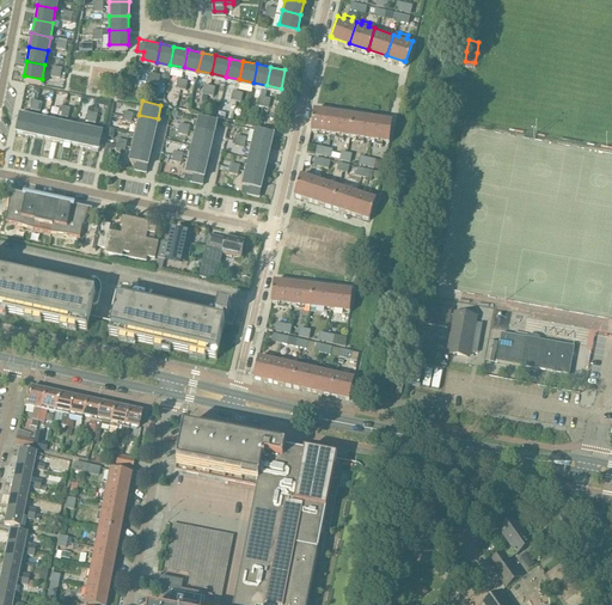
[(331,129),(334,108),(314,105),(311,127),(331,129)]
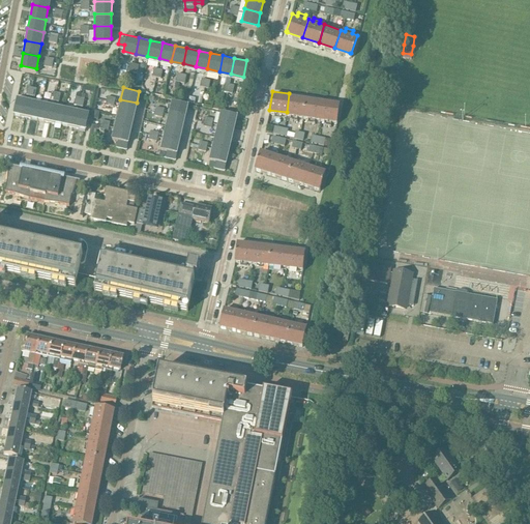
[(289,93),(287,112),(291,113),(291,116),(298,117),(298,114),(303,114),(305,95),(289,93)]
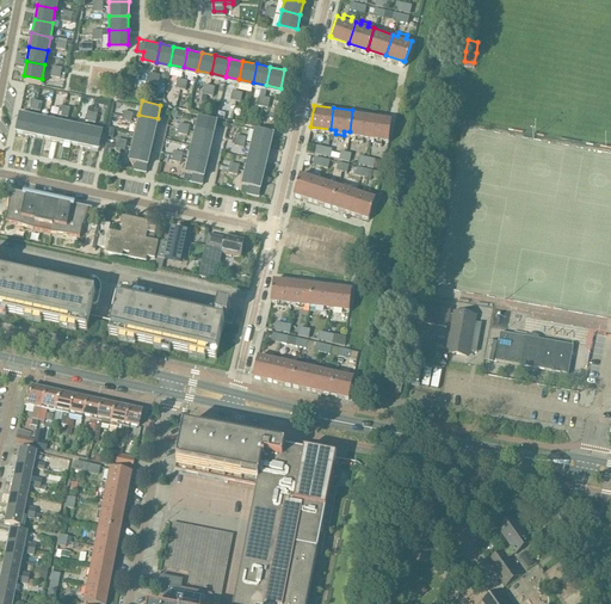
[(16,127),(30,130),(34,111),(19,109),(16,127)]
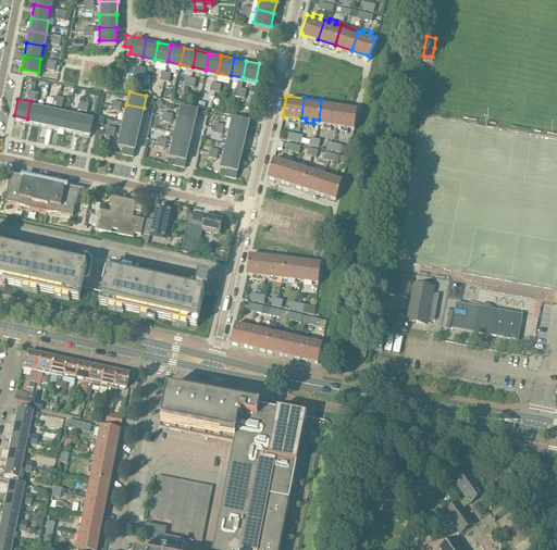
[(321,100),(319,120),(324,121),(324,124),(331,125),(332,122),(336,123),(339,103),(321,100)]
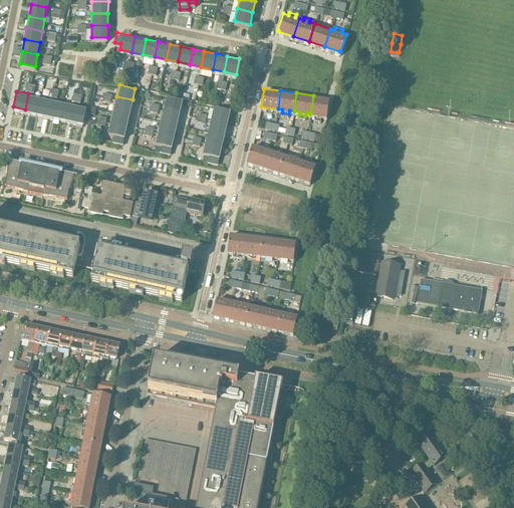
[(25,109),(36,111),(40,96),(28,93),(25,109)]
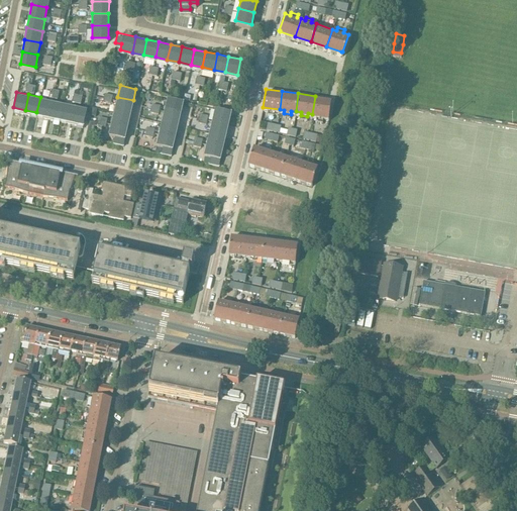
[(165,107),(181,111),(184,99),(168,95),(165,107)]
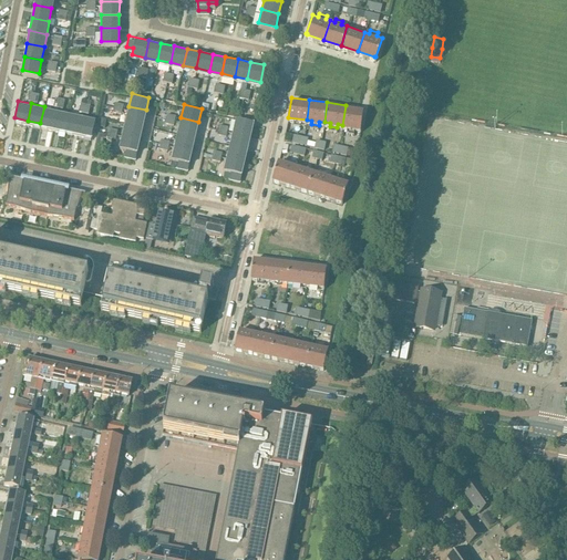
[(346,105),(342,125),(348,125),(347,128),(354,130),(354,126),(361,127),(363,107),(362,107),(346,105)]
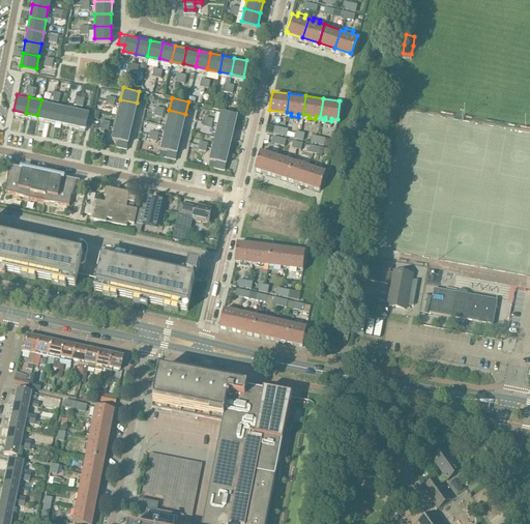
[(50,118),(53,102),(41,99),(37,115),(50,118)]
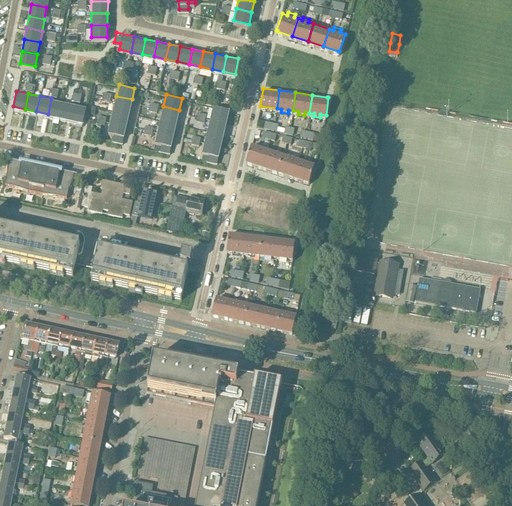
[(129,111),(132,99),(116,96),(113,107),(129,111)]
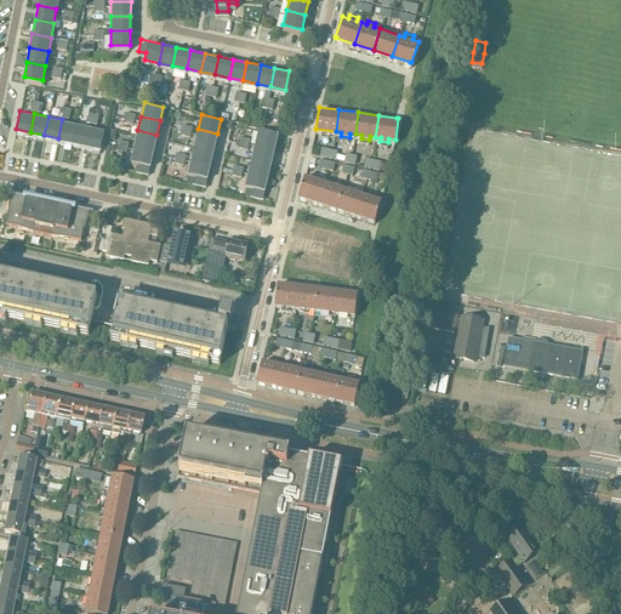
[(72,141),(77,123),(62,119),(58,138),(72,141)]
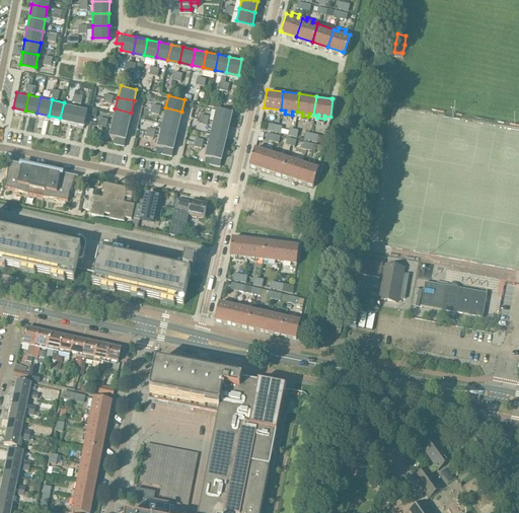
[(72,121),(75,104),(64,102),(60,118),(72,121)]
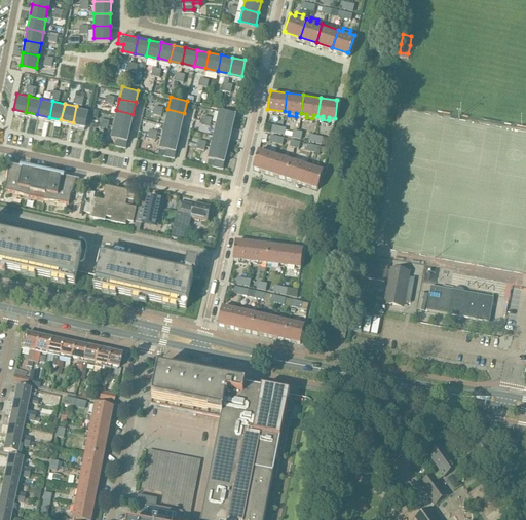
[(88,109),(76,106),(73,122),(85,124),(88,109)]
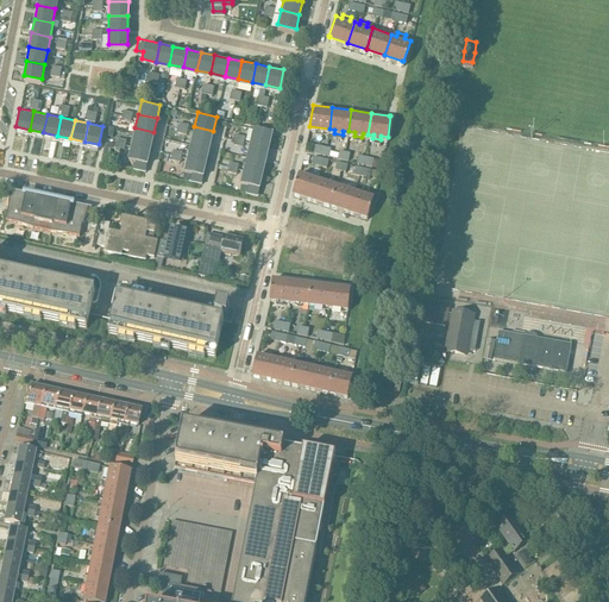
[(250,138),(269,143),(272,129),(253,124),(250,138)]
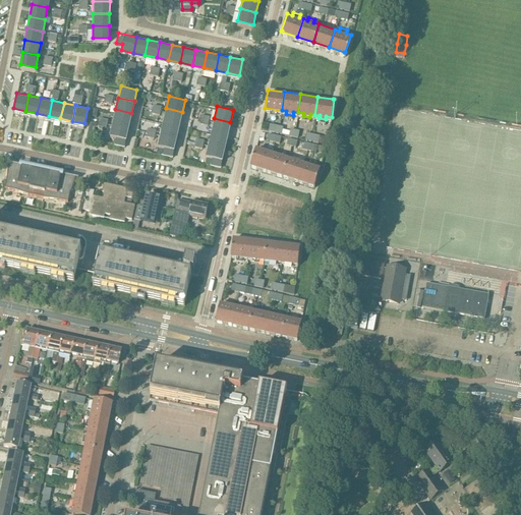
[(179,123),(182,112),(166,108),(163,119),(179,123)]
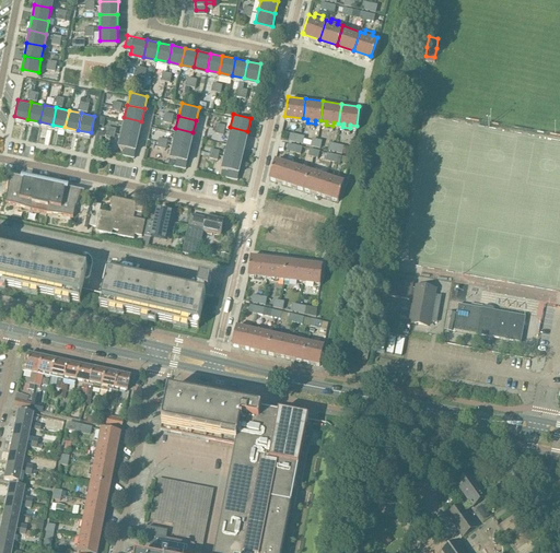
[(138,134),(141,121),(124,117),(120,130),(138,134)]
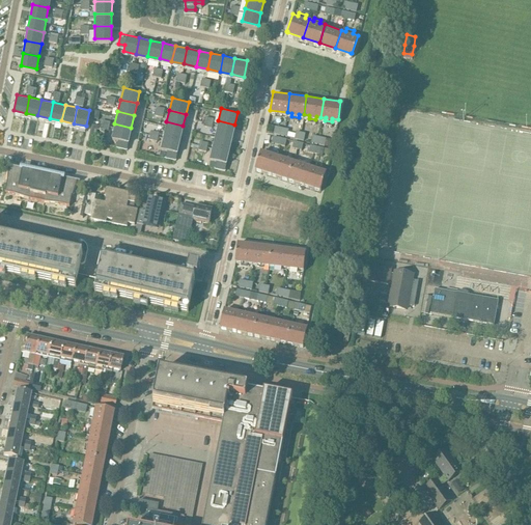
[(231,136),(234,125),(218,120),(216,133),(231,136)]
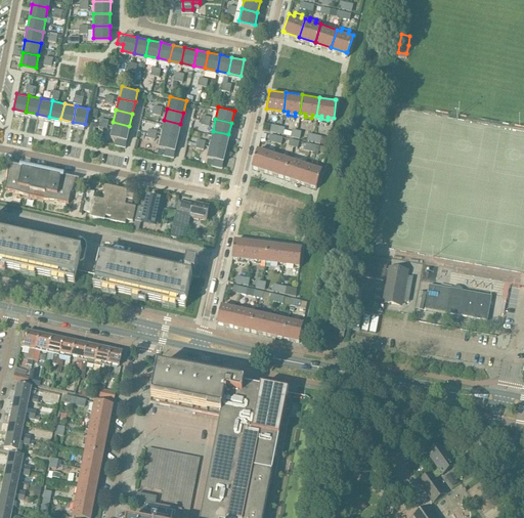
[(177,136),(180,124),(164,120),(162,132),(177,136)]
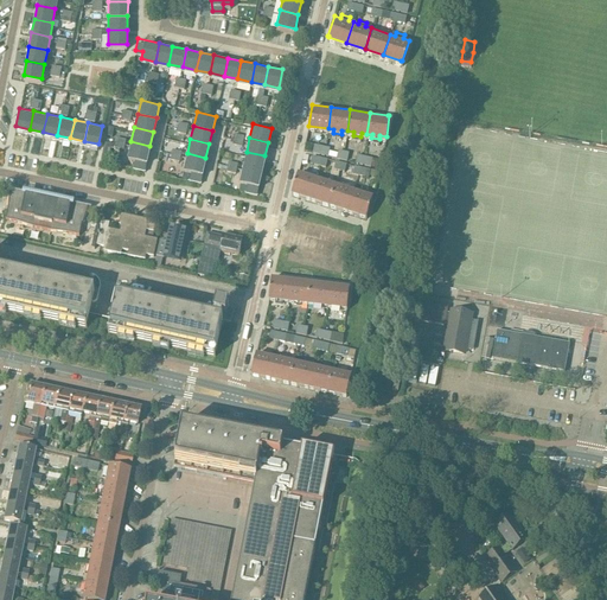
[(145,166),(149,146),(131,141),(128,155),(135,157),(134,164),(145,166)]
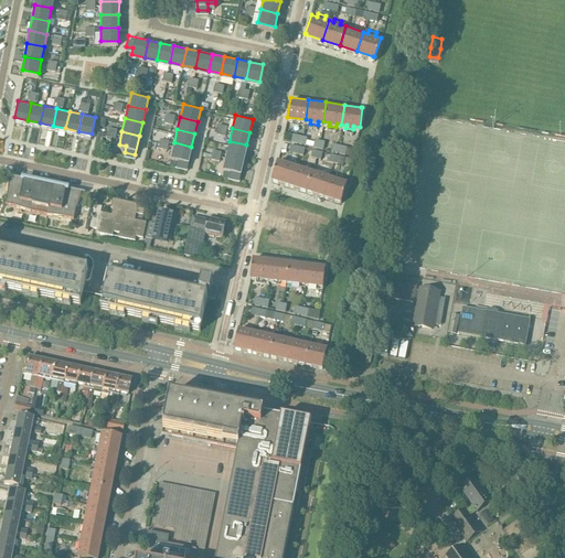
[(244,158),(246,145),(230,141),(226,153),(244,158)]
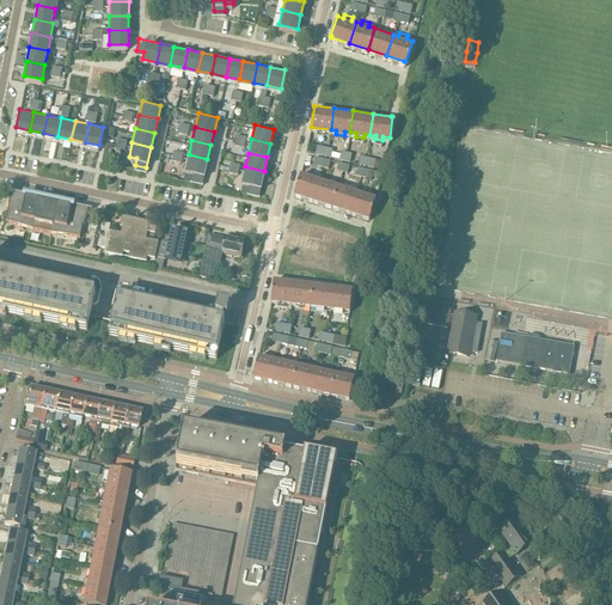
[(202,179),(207,159),(189,154),(185,169),(193,170),(191,177),(202,179)]
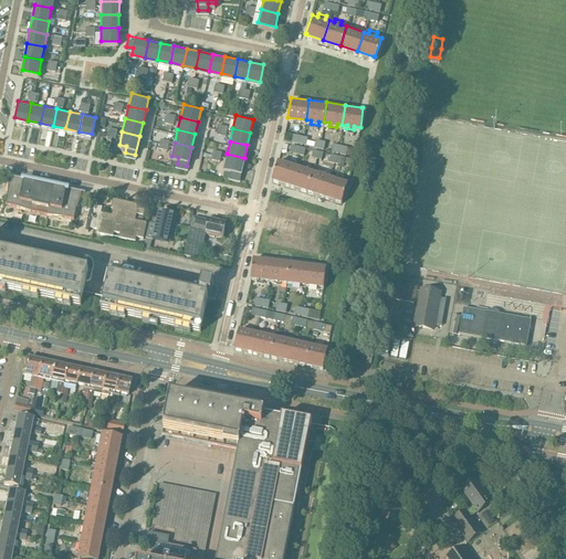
[(244,158),(227,154),(223,167),(231,169),(229,175),(240,177),(244,158)]
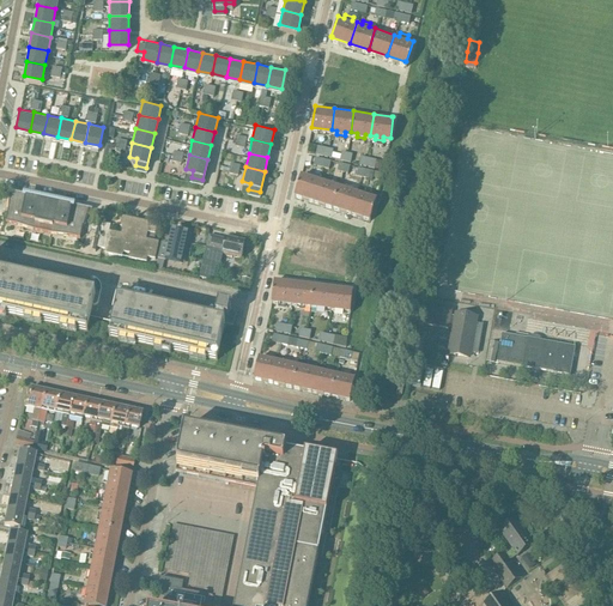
[(314,198),(320,177),(301,170),(295,192),(296,192),(314,198)]
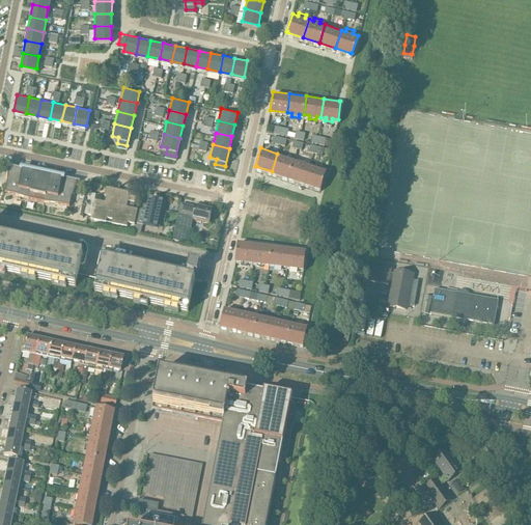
[(277,154),(272,171),(287,176),(294,159),(288,157),(289,154),(282,152),(281,155),(277,154)]
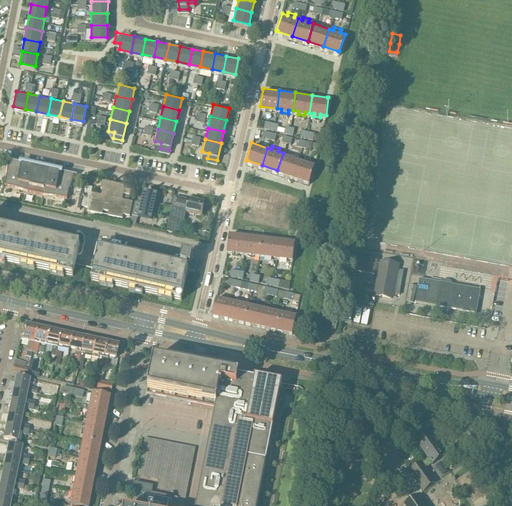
[(299,158),(283,153),(277,170),(293,175),(299,158)]
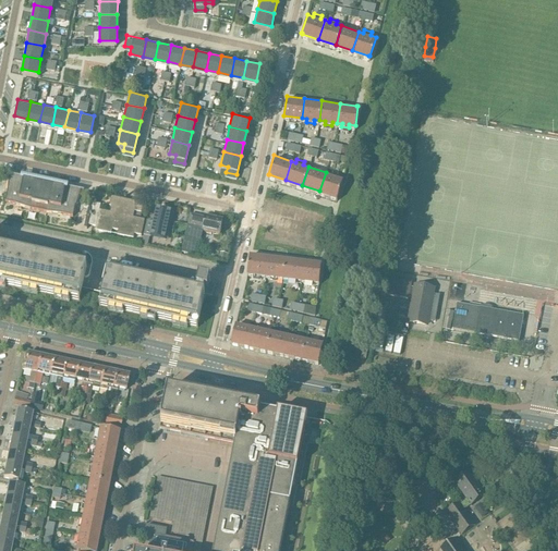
[(38,175),(5,168),(5,169),(9,170),(8,181),(8,185),(5,196),(16,199),(31,204),(46,207),(62,209),(73,211),(75,200),(76,196),(77,196),(81,185),(84,186),(84,185),(51,179),(50,179),(50,180),(39,178),(39,176),(39,175),(38,175)]
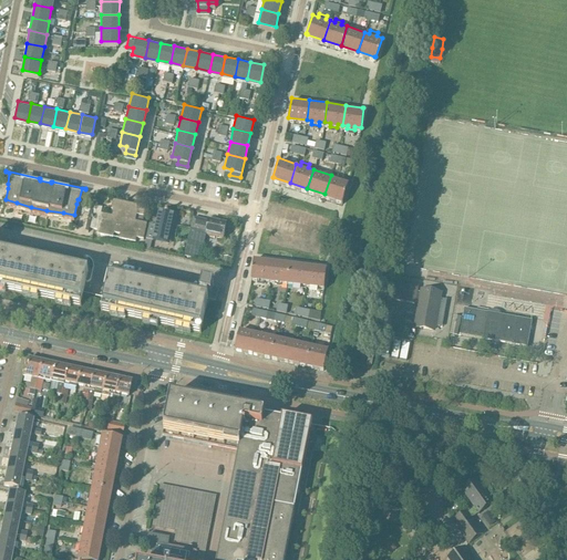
[(331,175),(325,194),(330,195),(334,197),(341,199),(341,198),(342,199),(349,180),(342,178),(343,175),(337,173),(336,176),(331,175)]
